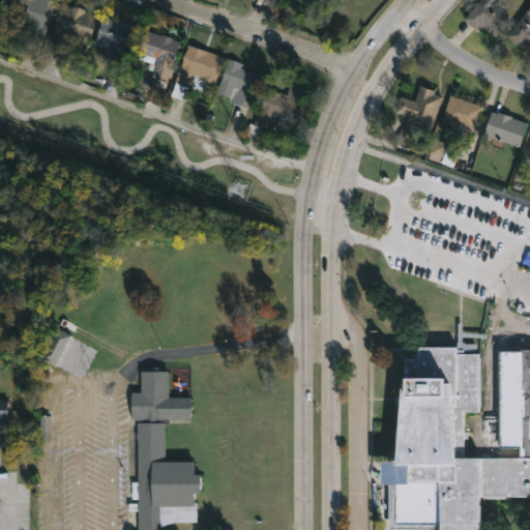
[(55,0),(58,1),(41,48),(23,40),(29,24),(16,19),(22,0),(55,0)]
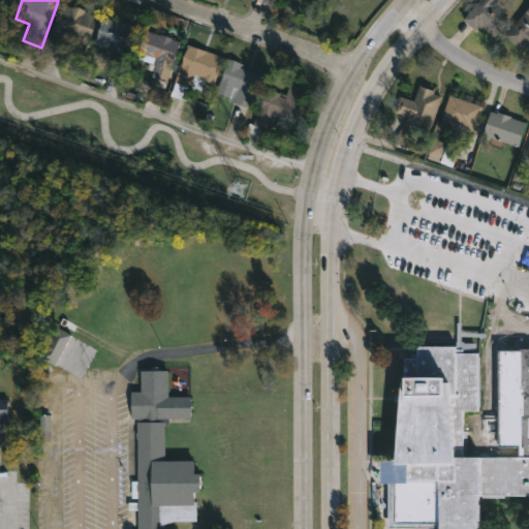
[(510,20),(495,37),(483,26),(480,29),(477,26),(475,29),(464,19),(479,0),(499,0),(495,5),(510,20)]
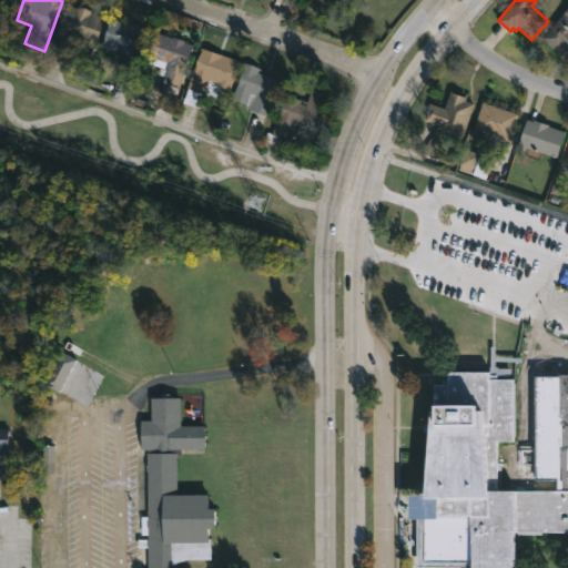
[(67,4),(77,8),(78,6),(105,18),(94,49),(81,44),(82,40),(74,38),(69,52),(51,46),(67,4)]
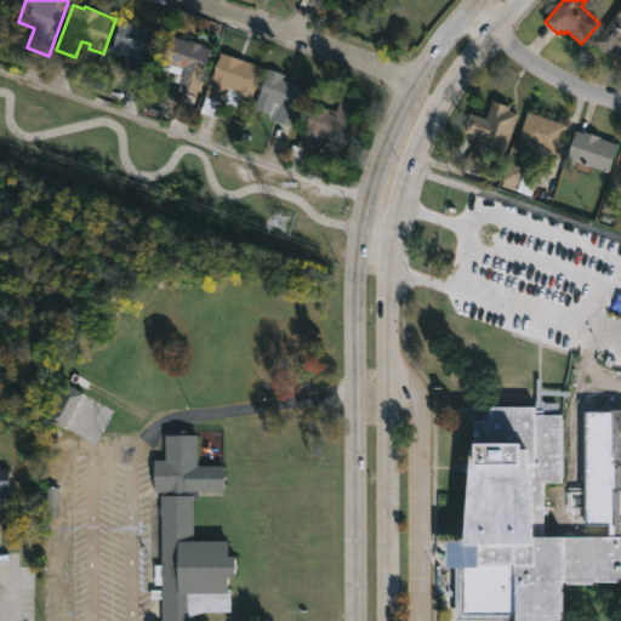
[(620,61),(611,52),(609,56),(592,41),(620,7),(620,61)]
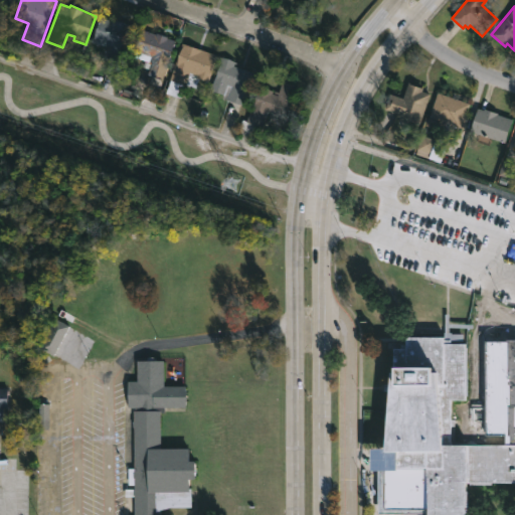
[(136,27),(122,65),(104,58),(108,45),(93,40),(102,14),(136,27)]
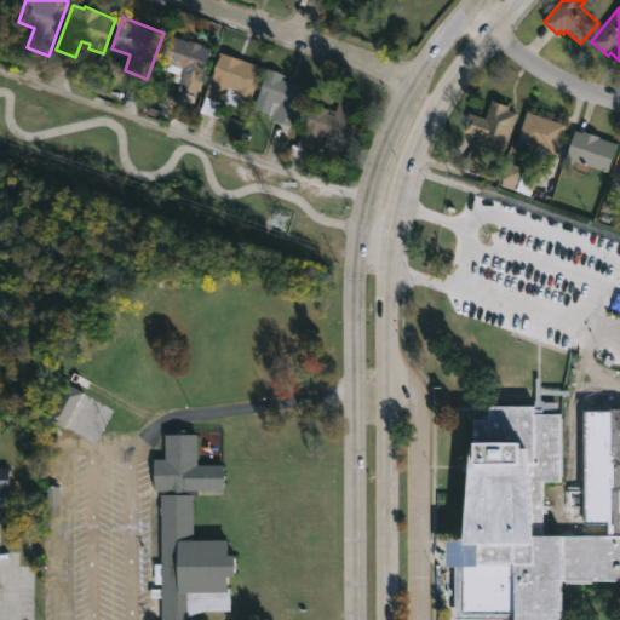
[(170,35),(201,44),(200,46),(210,49),(194,96),(177,90),(182,74),(165,68),(166,62),(161,61),(170,35)]
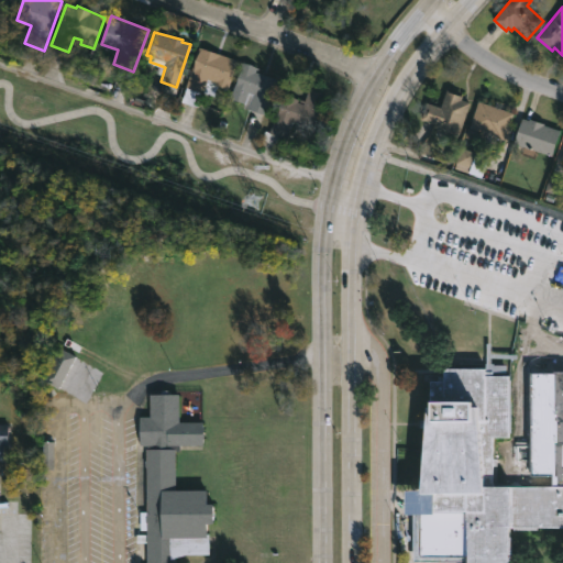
[(240,61),(232,80),(219,76),(217,83),(216,81),(211,94),(202,91),(197,107),(181,101),(199,46),(240,61)]
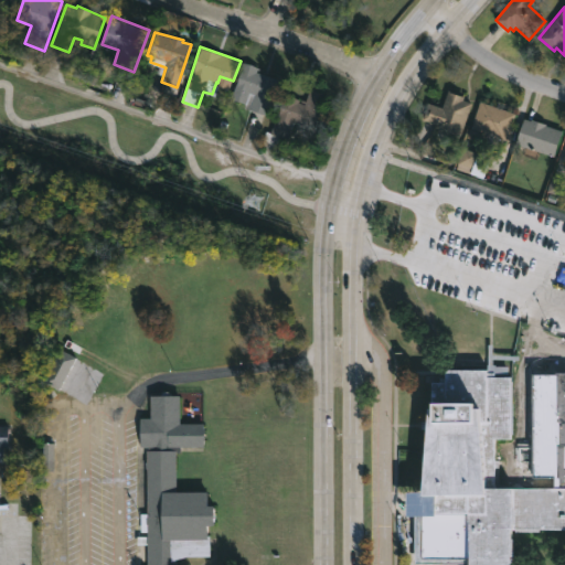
[(280,80),(268,116),(244,108),(245,104),(231,98),(243,62),(257,67),(256,71),(280,80)]
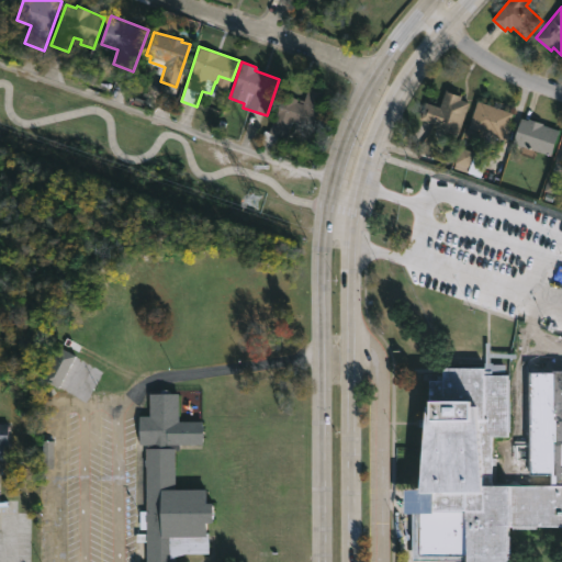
[(327,93),(316,130),(292,122),(287,139),(268,133),(281,92),(304,100),(307,88),(327,93)]
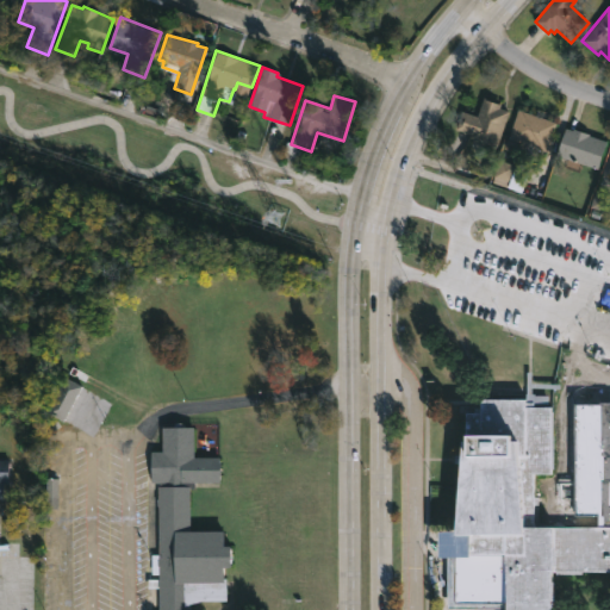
[(510,111),(497,147),(471,137),(472,135),(456,129),(462,111),(478,117),(484,98),(502,105),(500,109),(510,111)]
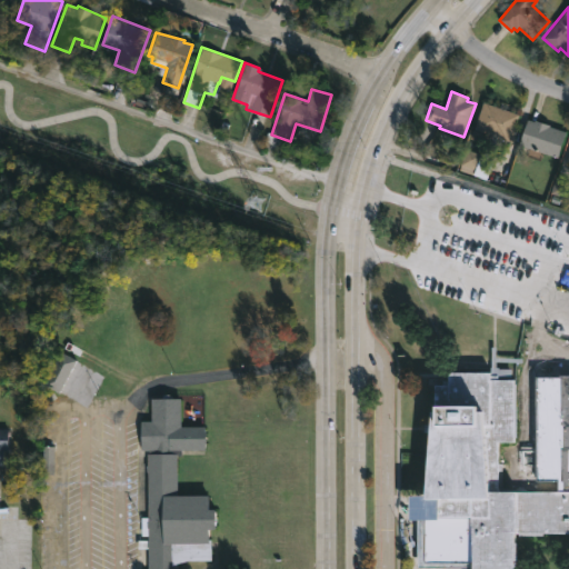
[(517,127),(512,141),(475,128),(483,101),(519,113),(515,127),(517,127)]
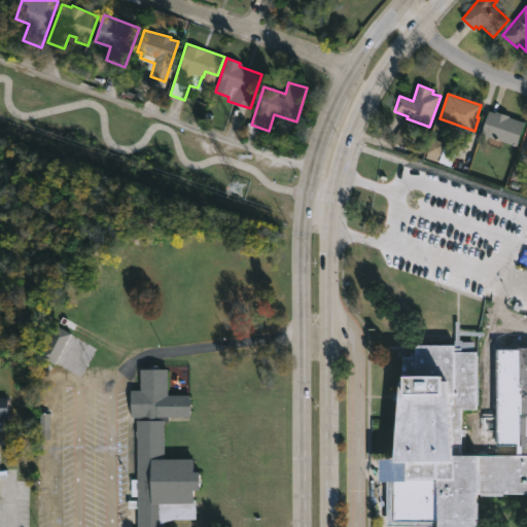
[(498,111),(524,121),(516,145),(481,133),(489,110),(494,112),(495,110),(498,111)]
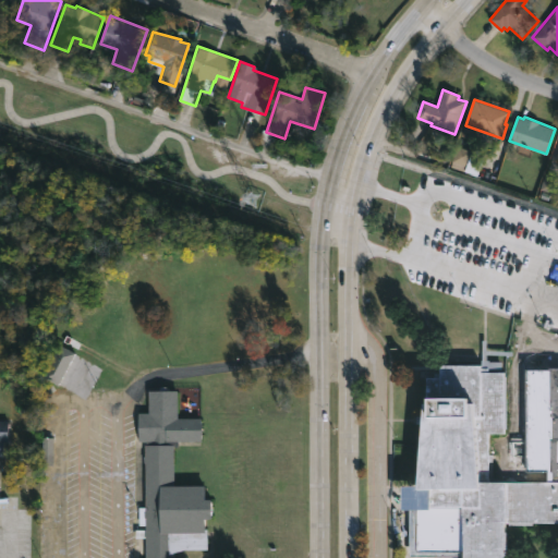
[(473,152),(466,171),(450,166),(457,146),(473,152)]
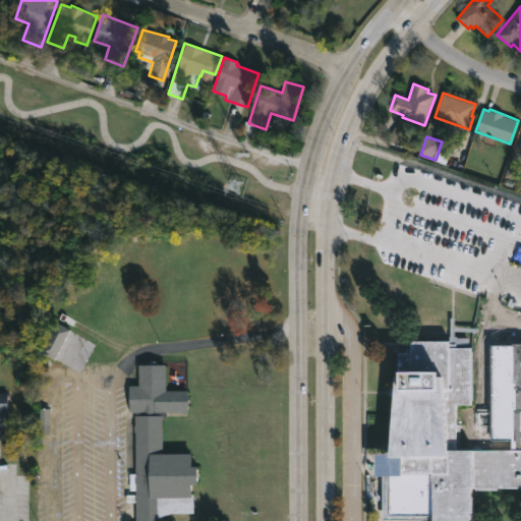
[(520,171),(520,166),(509,163),(504,177),(518,181),(520,171)]
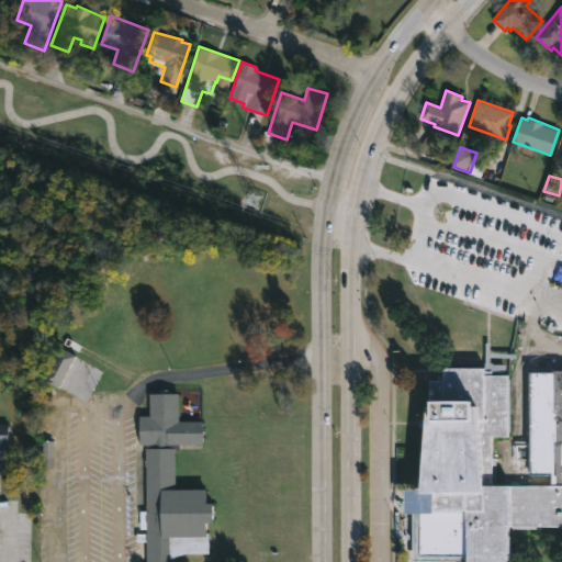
[(561,336),(561,561),(464,561),(464,516),(465,516),(465,507),(433,507),(433,514),(418,514),(419,487),(424,427),(419,427),(419,419),(425,419),(426,408),(429,408),(428,380),(437,380),(437,375),(442,375),(442,369),(484,369),(485,343),(491,343),(491,352),(515,352),(546,335),(561,336)]
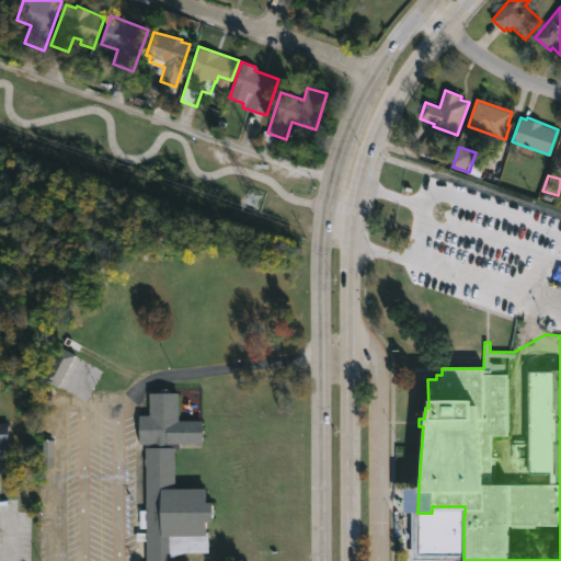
[(43,379),(59,388),(76,355),(59,346),(43,379)]
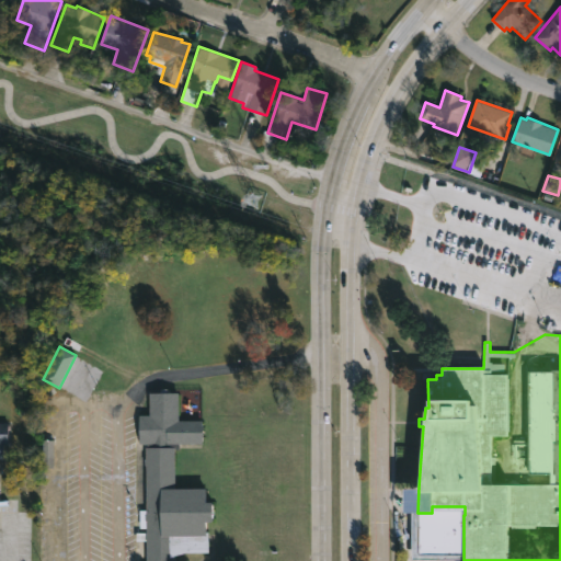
[(178,393),(179,421),(202,420),(203,444),(179,444),(179,449),(173,449),(174,487),(205,487),(205,500),(212,500),(212,519),(205,519),(205,530),(207,530),(208,550),(184,550),(175,553),(175,560),(147,560),(147,539),(136,539),(136,531),(147,531),(145,513),(147,513),(146,464),(144,464),(144,460),(146,460),(146,444),(139,444),(138,415),(149,414),(148,393),(178,393)]
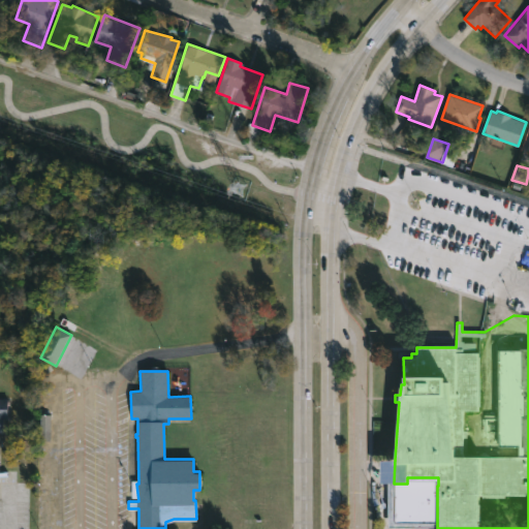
[(0,432),(3,433),(3,419),(8,418),(8,399),(0,398),(0,432)]
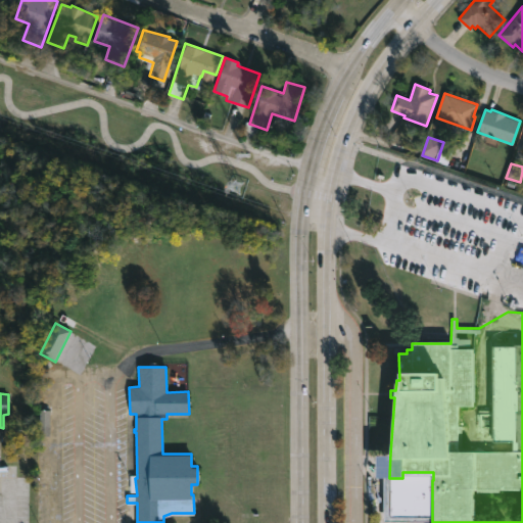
[(49,411),(40,411),(40,435),(49,435),(49,411)]
